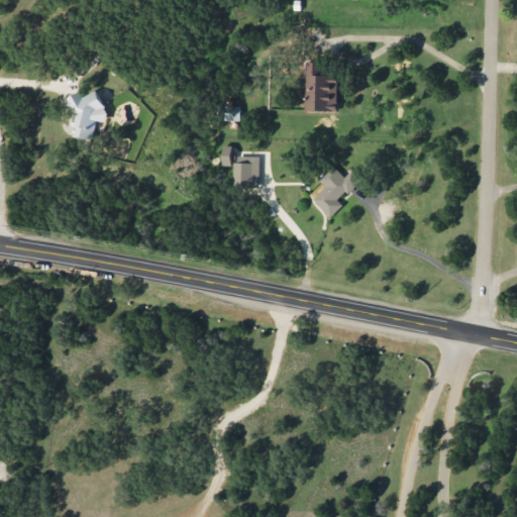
[(306,62),(305,110),(338,111),(339,77),(323,76),(324,62),(306,62)]
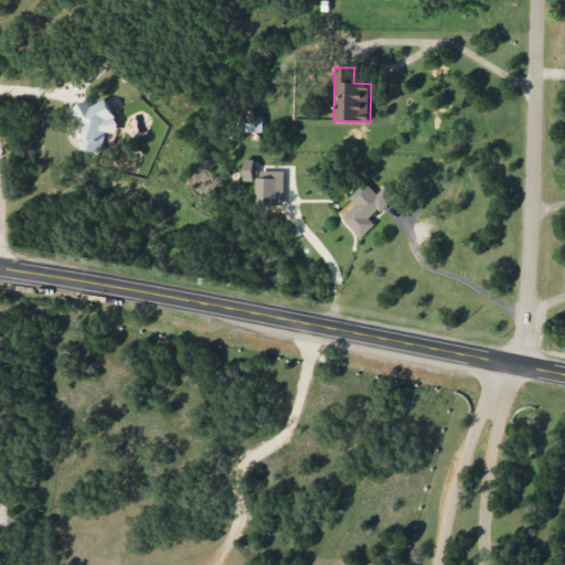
[(103,152),(108,130),(109,130),(115,108),(78,100),(74,118),(85,120),(80,147),(103,152)]
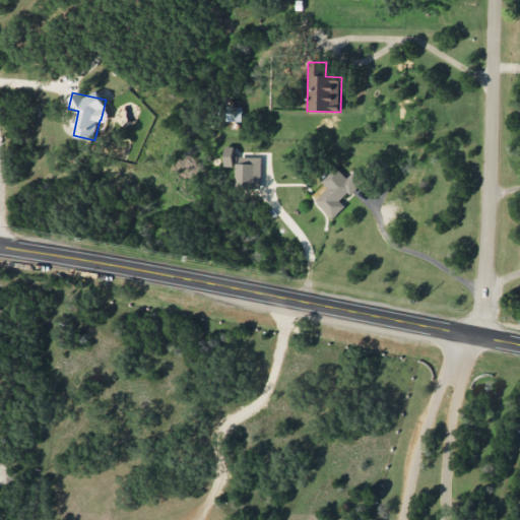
[(235,146),(224,146),(225,167),(236,167),(235,146)]
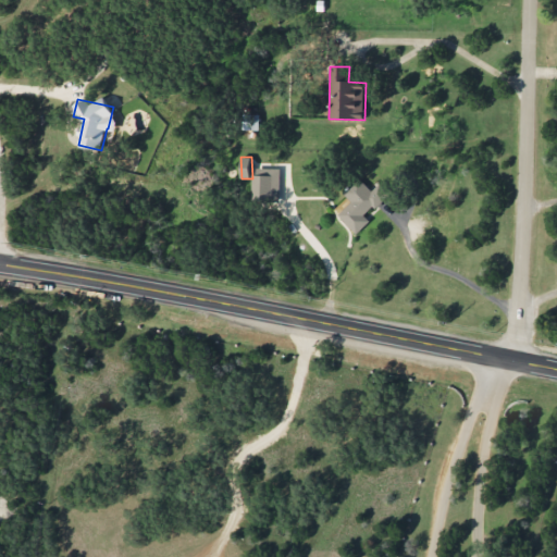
[(281,199),(280,168),(252,169),(254,200),(281,199)]
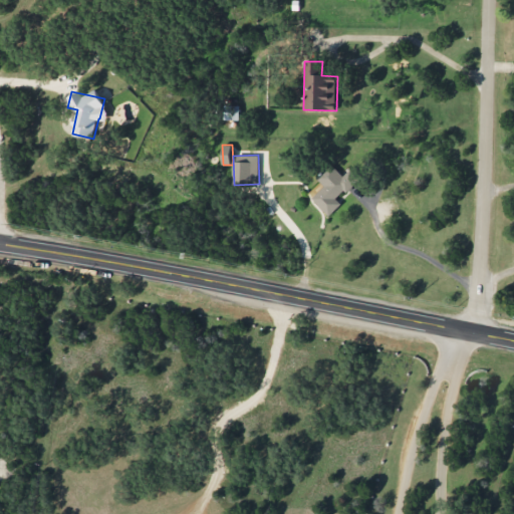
[(351,169),(343,176),(332,164),(317,178),(325,187),(312,198),(329,216),(342,204),(337,199),(359,179),(351,169)]
